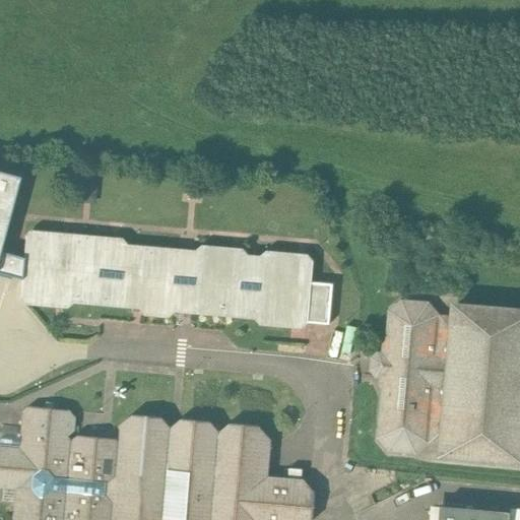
[(0,214),(14,164),(0,159),(0,214)]
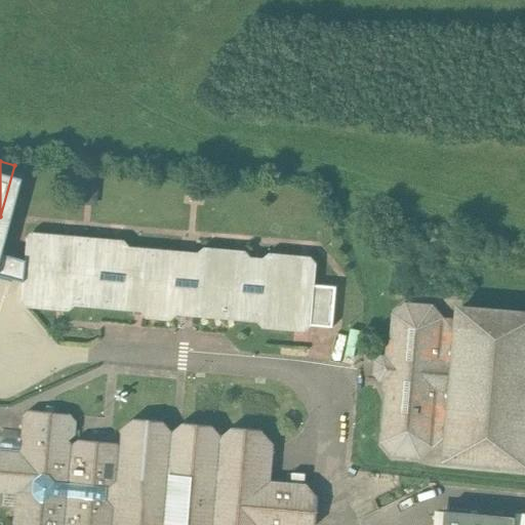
[(310,258),(270,254),(264,259),(250,258),(245,252),(204,249),(198,254),(126,248),(121,242),(32,234),(26,239),(24,261),(27,266),(26,274),(23,277),(21,300),(26,307),(66,310),(72,305),(142,311),(147,317),(169,319),(176,314),(258,321),(264,327),(304,331),(310,325),(312,303),(309,298),(310,290),(314,287),(314,285),(316,265),(310,258)]
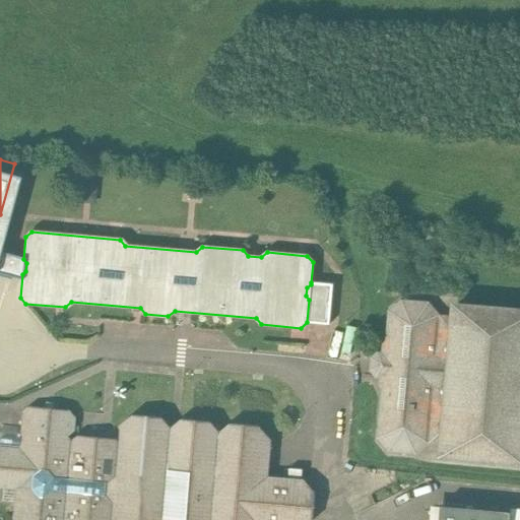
[(0,264),(17,269),(20,251),(0,245),(0,264)]
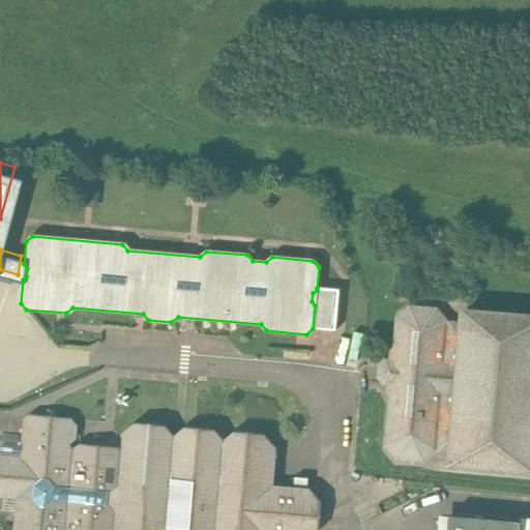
[(340,290),(317,288),(317,290),(313,293),(312,301),(315,305),(313,328),(335,330),(340,290)]
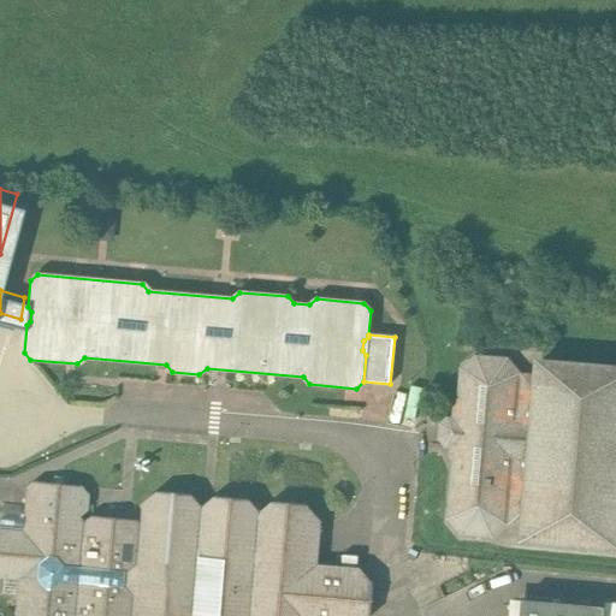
[(505,360),(477,357),(465,367),(462,404),(455,409),(454,422),(449,422),(444,427),(443,437),(448,443),(452,443),(451,456),(456,463),(451,521),(461,533),(491,535),(507,522),(526,523),(539,378),(519,375),(505,360)]
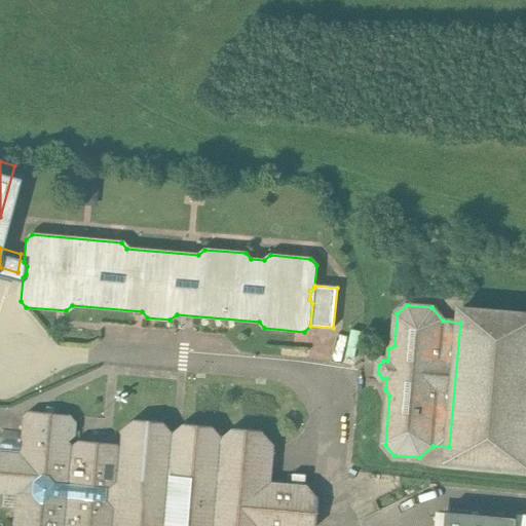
[(525,466),(525,314),(461,308),(460,323),(449,447),(448,460),(525,467),(525,466)]
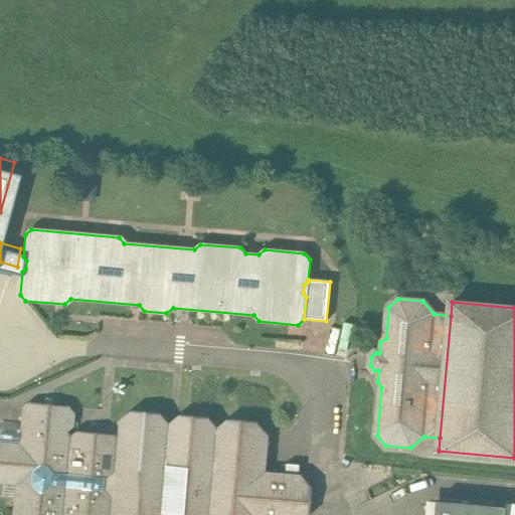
[(207,417),(181,415),(169,425),(159,413),(133,411),(118,423),(118,430),(123,437),(118,442),(112,435),(76,432),(68,438),(64,432),(71,425),(72,414),(65,406),(29,403),(21,409),(18,445),(0,443),(0,482),(15,484),(12,514),(309,514),(312,489),(300,476),(265,473),(268,437),(255,421),(229,419),(217,430),(207,417)]
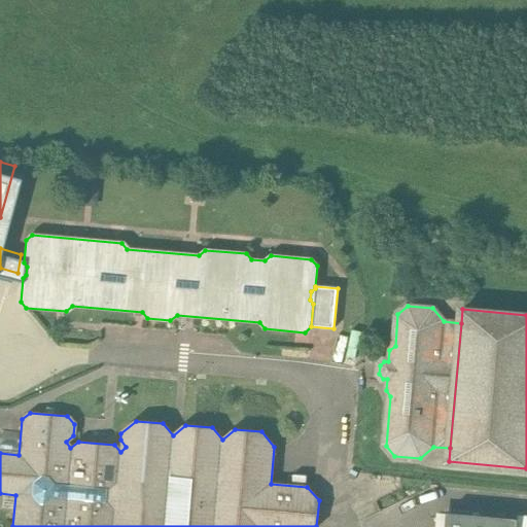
[(517,519),(447,513),(445,526),(517,526),(518,519),(517,519)]
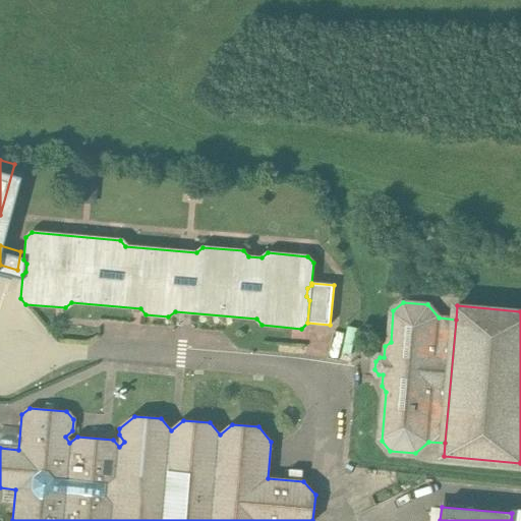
[(520,520),(520,510),(511,509),(511,513),(512,513),(511,520),(520,520)]
